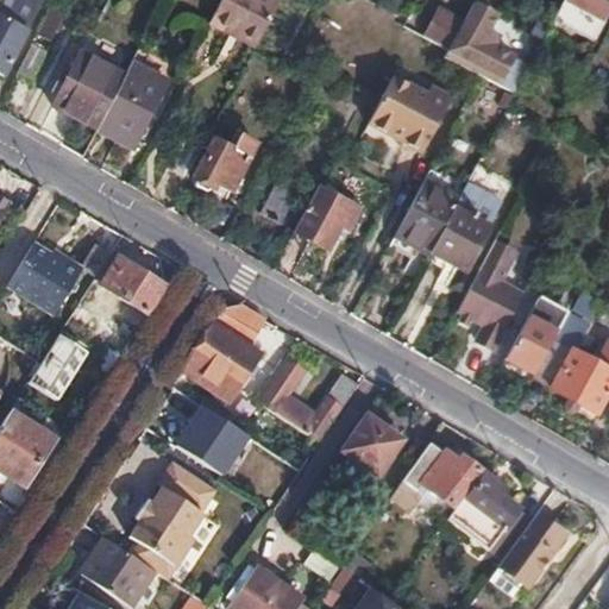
[(0,0),(0,74),(4,77),(25,36),(39,5),(30,0),(0,0)]
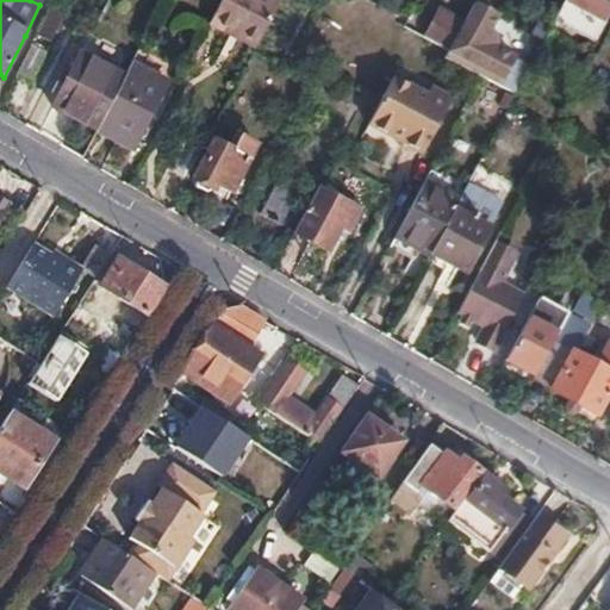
[(277,0),(222,0),(209,26),(230,38),(232,32),(257,47),(280,1),(277,0)]
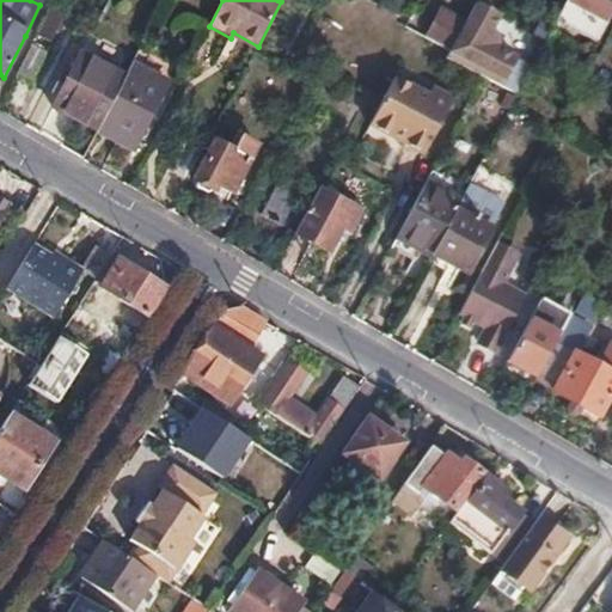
[(611,0),(567,0),(564,5),(601,24),(611,4),(611,0)]
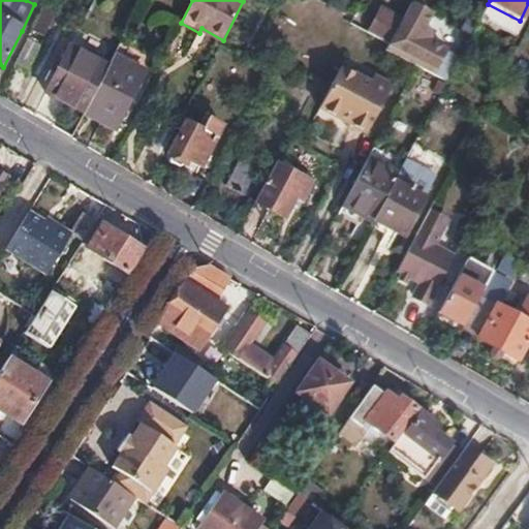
[(401,21),(389,45),(385,52),(411,64),(418,52),(413,49),(431,16),(409,4),(401,21)]
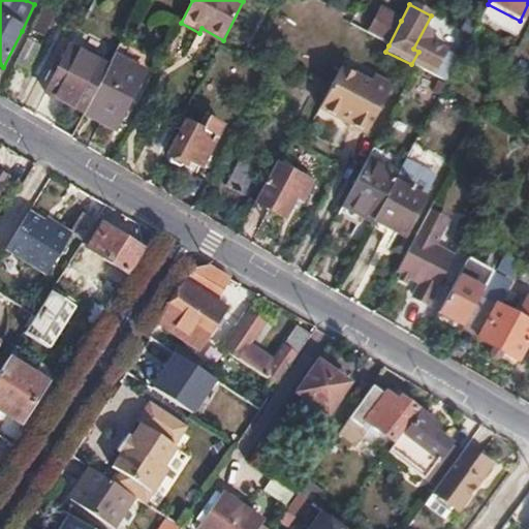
[(380,10),(368,34),(389,45),(401,21),(380,10)]
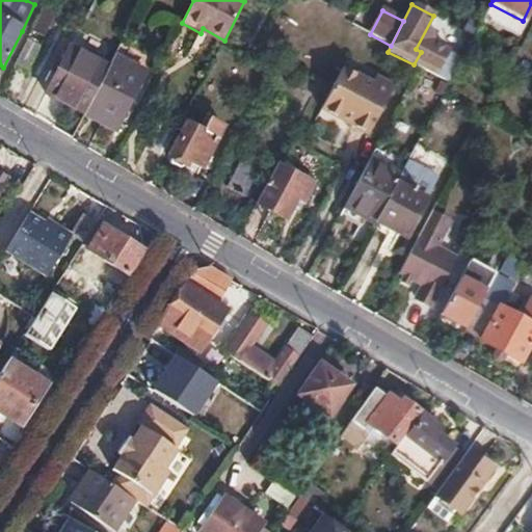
[(201,33),(222,45),(224,41),(203,28),(201,33)]
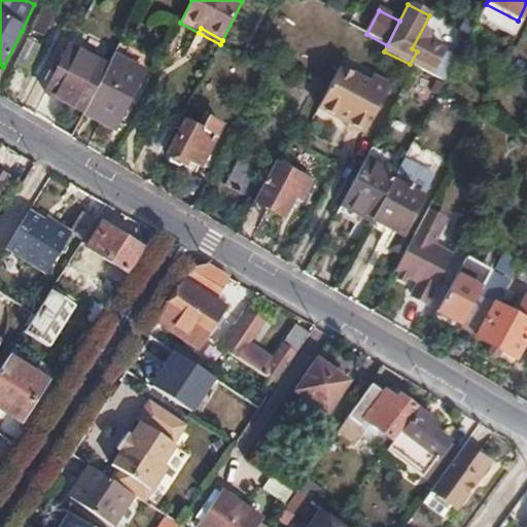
[(29,42),(15,67),(26,72),(38,47),(29,42)]
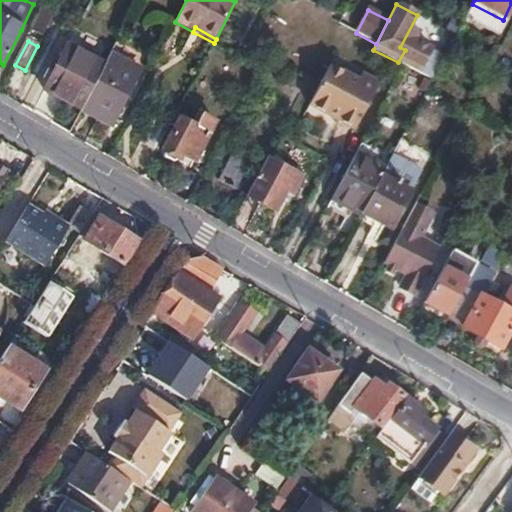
[(45,90),(81,109),(102,65),(67,48),(45,90)]
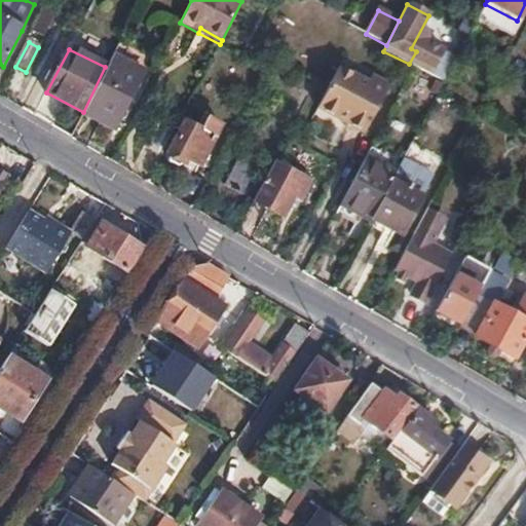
[(431,77),(445,83),(448,77),(457,58),(446,51),(431,77)]
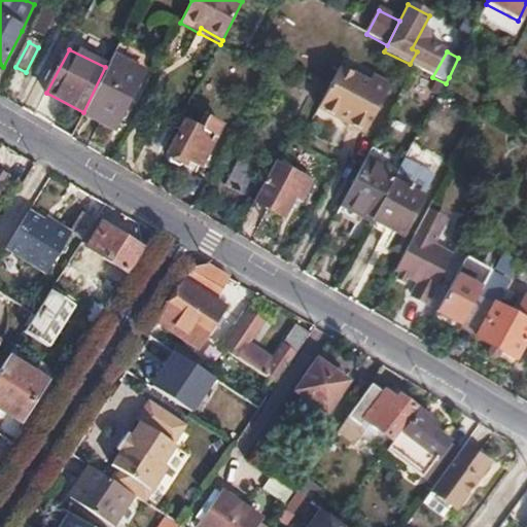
[(83,112),(82,113),(113,129),(142,73),(111,56),(105,67),(83,112)]
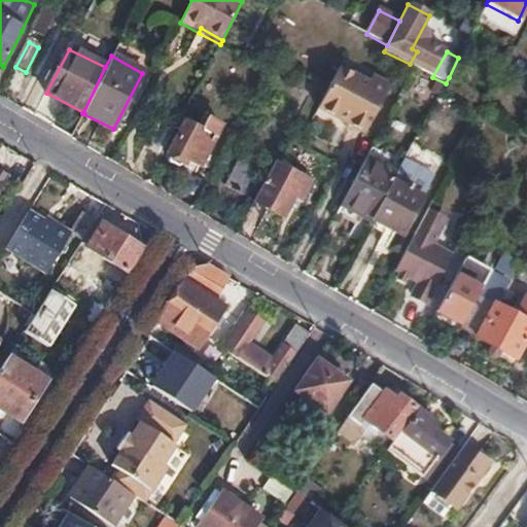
[(341,70),(319,110),(366,135),(391,89),(371,78),(367,84),(341,70)]
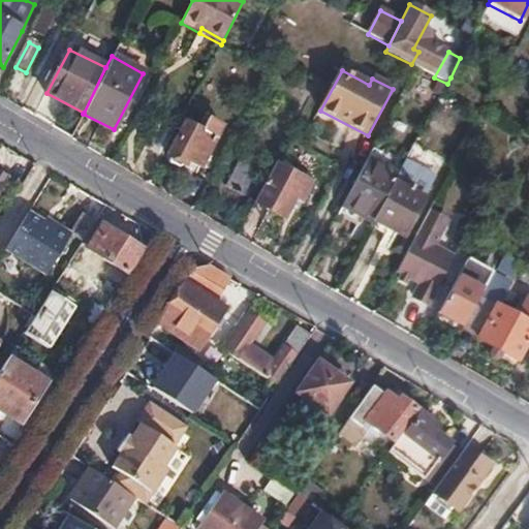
[(185,125),(168,157),(172,159),(169,161),(180,167),(181,164),(186,166),(188,162),(199,167),(221,128),(209,122),(203,133),(185,125)]
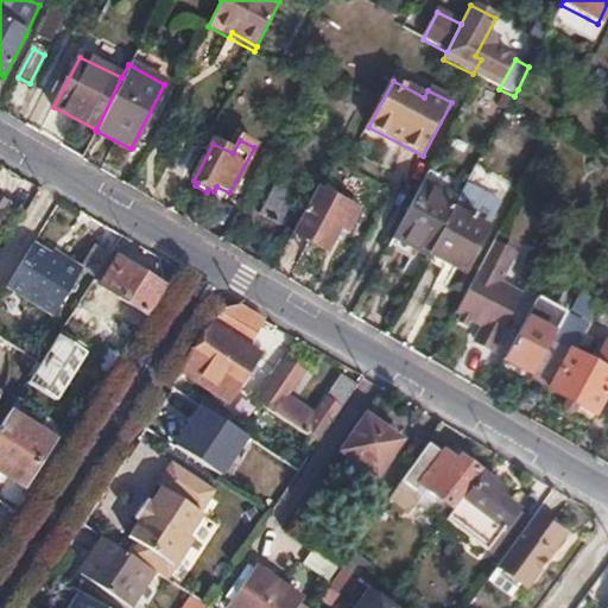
[(277,181),(259,215),(280,226),(298,191),(277,181)]
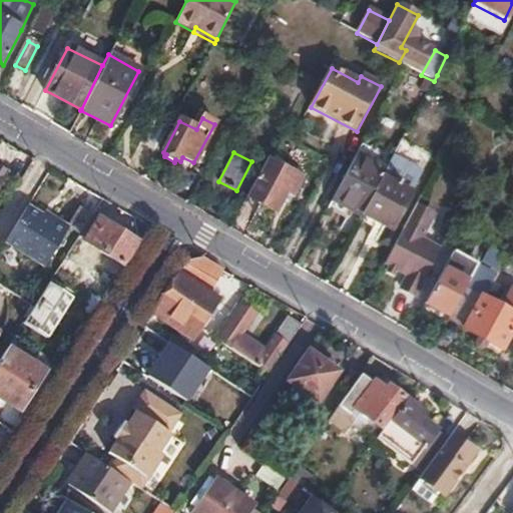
[(356,156),(334,199),(362,214),(382,177),(385,172),(356,156)]
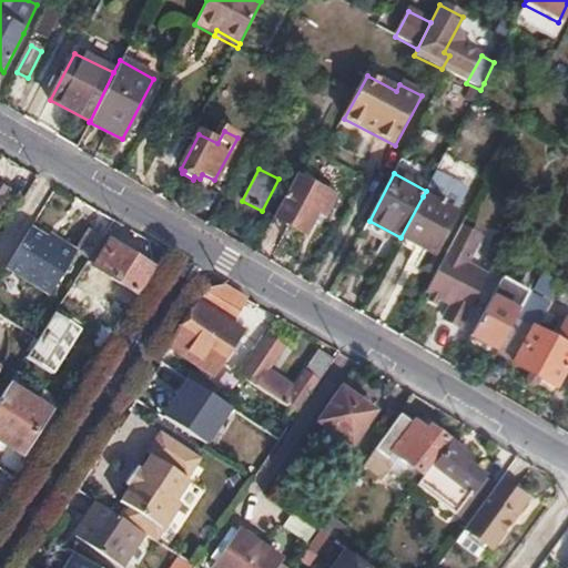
[(423,196),(401,237),(433,255),(434,255),(468,191),(467,191),(435,174),(426,191),(423,196)]
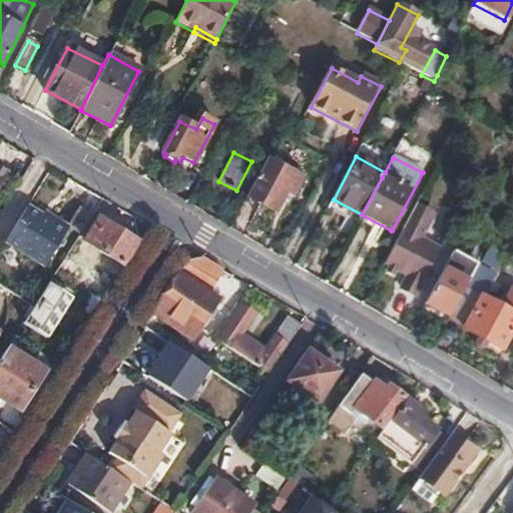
[(267,159),(247,196),(276,211),(286,193),(293,197),(303,178),(267,159)]
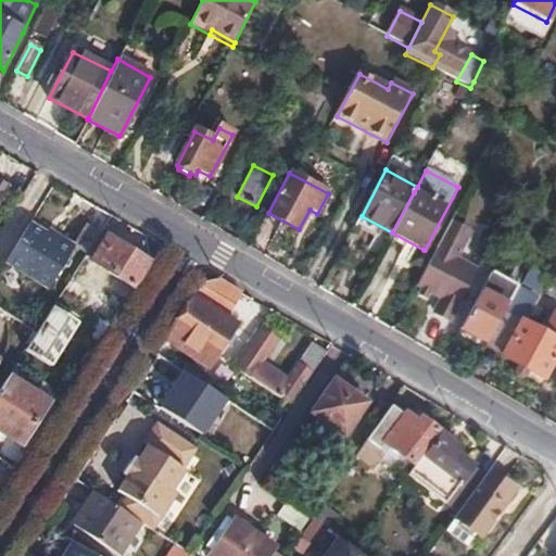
[(11,253),(55,280),(81,239),(64,228),(62,232),(35,216),(11,253)]
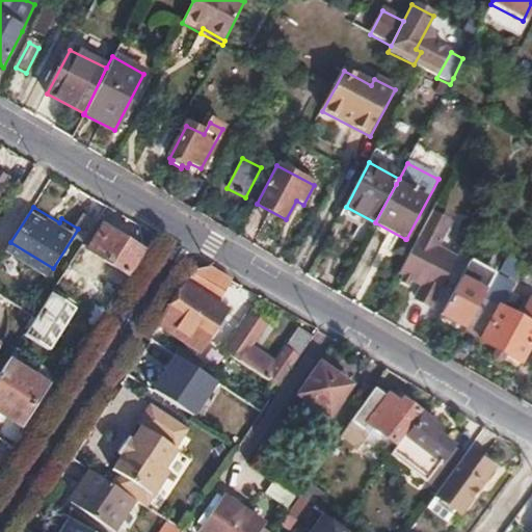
[(437,231),(444,219),(431,213),(400,273),(405,275),(411,278),(423,286),(416,299),(430,307),(455,259),(435,248),(443,234),(437,231)]
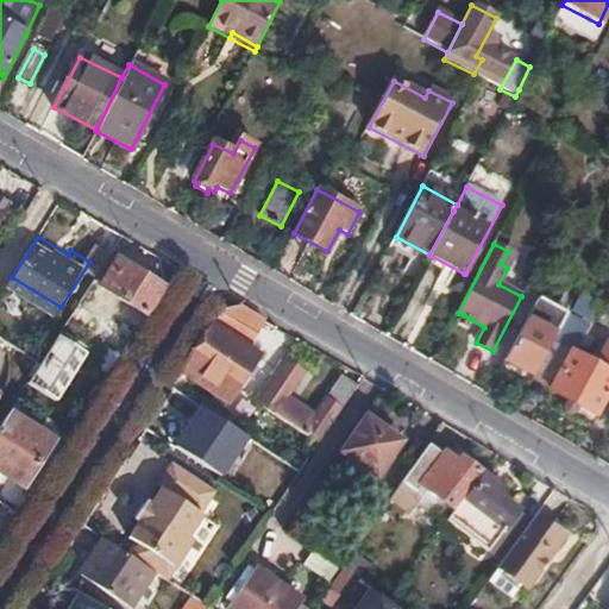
[(514,255),(508,251),(501,264),(507,268),(514,255)]
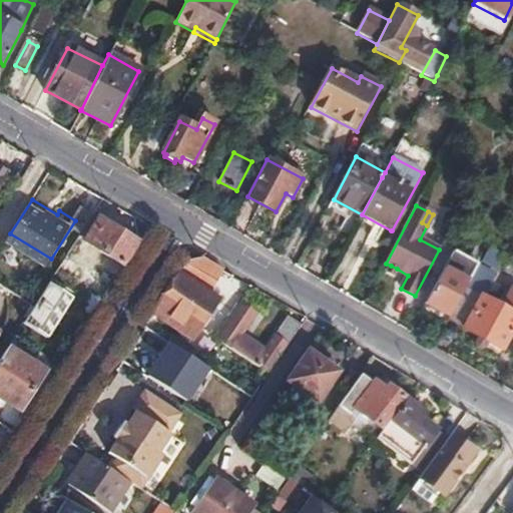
[(98,218),(91,213),(78,234),(85,239),(98,218)]
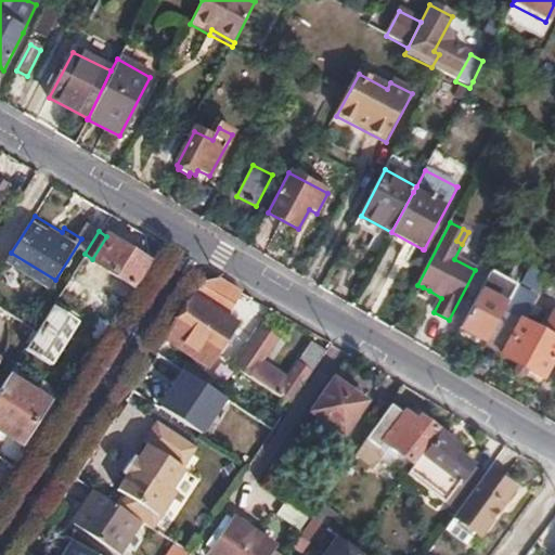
[(92,259),(134,286),(150,263),(106,236),(92,259)]
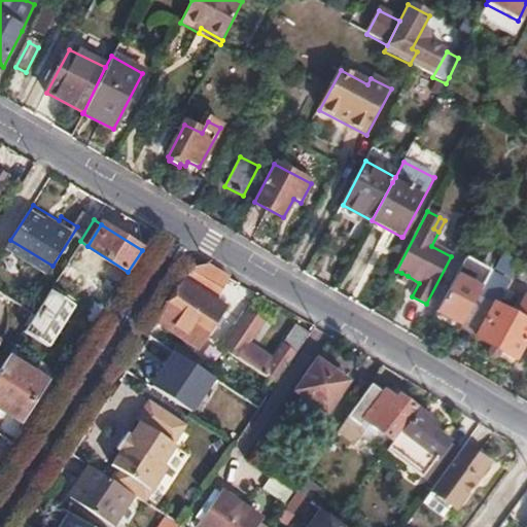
[(67,262),(51,287),(66,296),(81,273),(67,262)]
